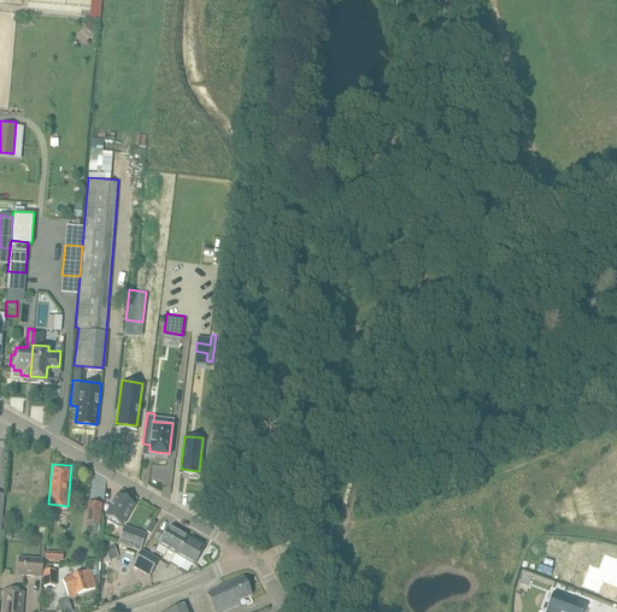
[(134,500),(117,492),(106,512),(109,515),(107,517),(118,523),(119,521),(122,522),(134,500)]
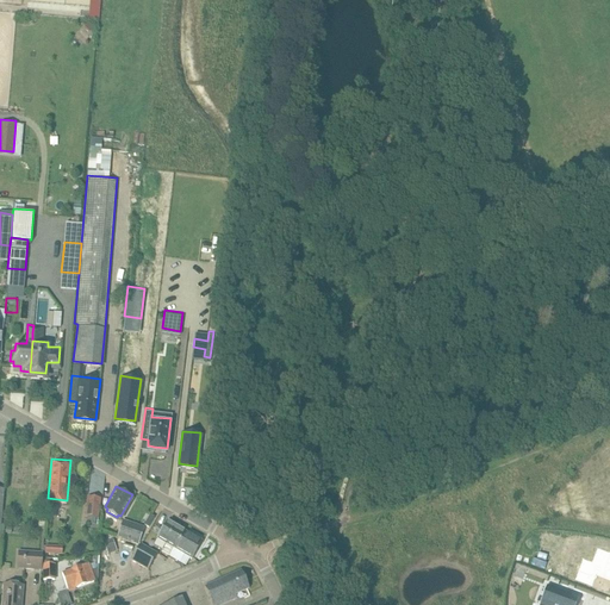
[(99,513),(100,498),(101,494),(87,492),(85,512),(99,513)]
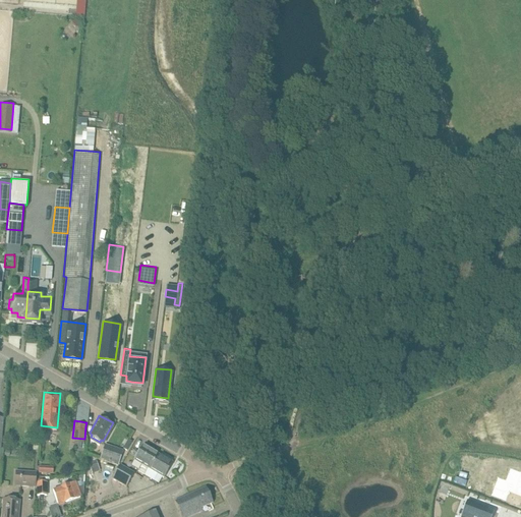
[(128,437),(123,445),(126,447),(131,439),(128,437)]
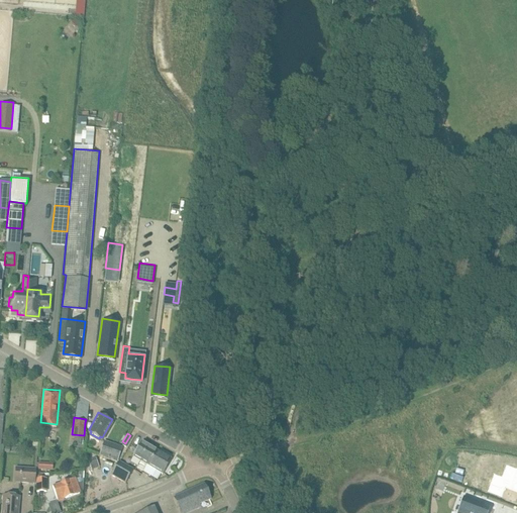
[(121,443),(104,438),(100,450),(117,456),(121,443)]
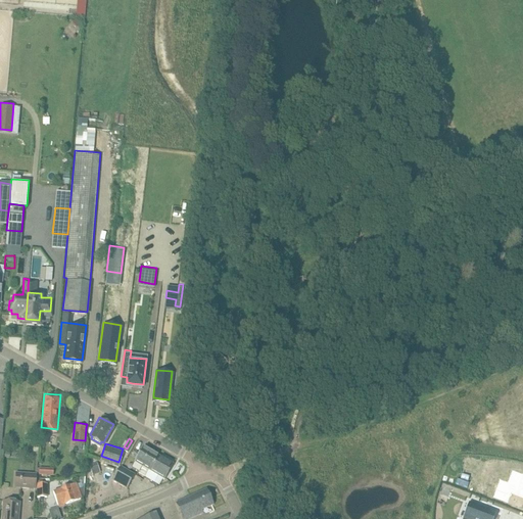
[(154,462),(159,453),(143,443),(135,459),(143,463),(138,470),(144,474),(148,466),(149,467),(152,462),(154,462)]
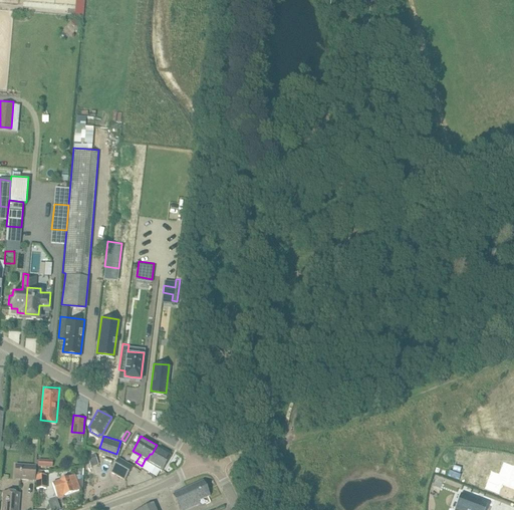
[(171,453),(157,445),(152,454),(150,454),(147,459),(162,468),(171,453)]
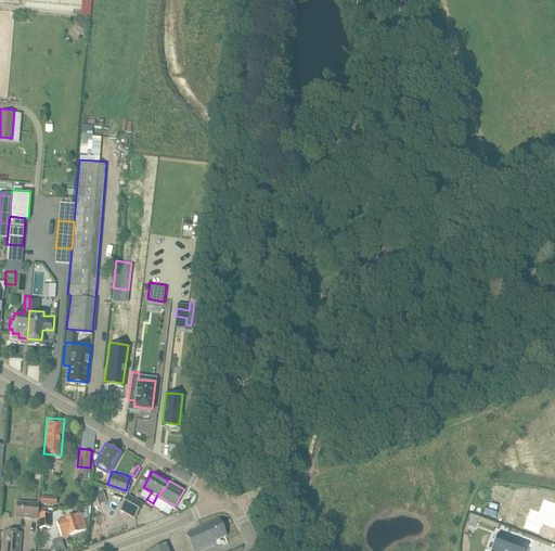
[(140,487),(133,484),(129,490),(136,495),(140,487)]
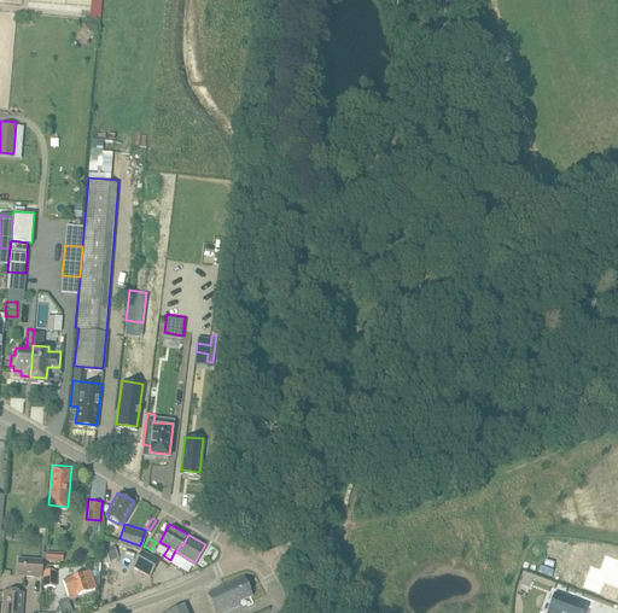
[(159,556),(149,550),(141,547),(133,562),(150,573),(159,556)]
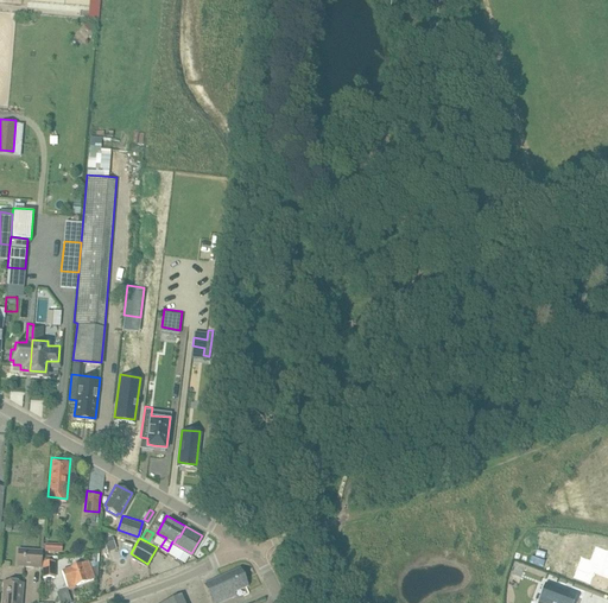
[(581,552),(572,573),(590,581),(593,572),(594,572),(595,570),(607,573),(607,546),(595,541),(590,556),(581,552)]
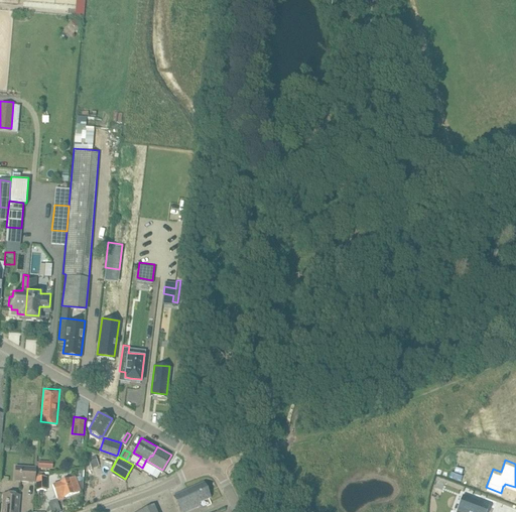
[(34,479),(35,464),(16,463),(15,478),(34,479)]
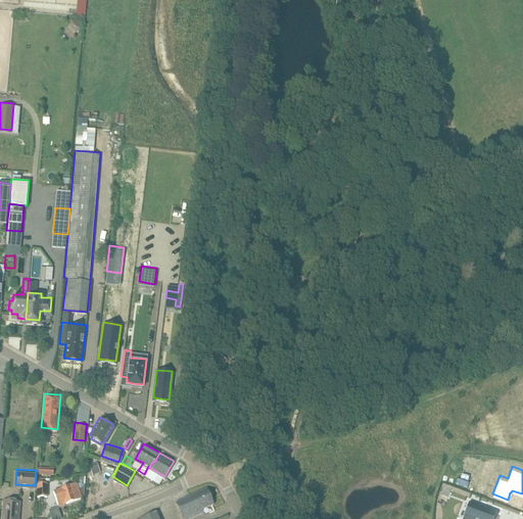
[(47,493),(47,480),(37,480),(37,493),(47,493)]
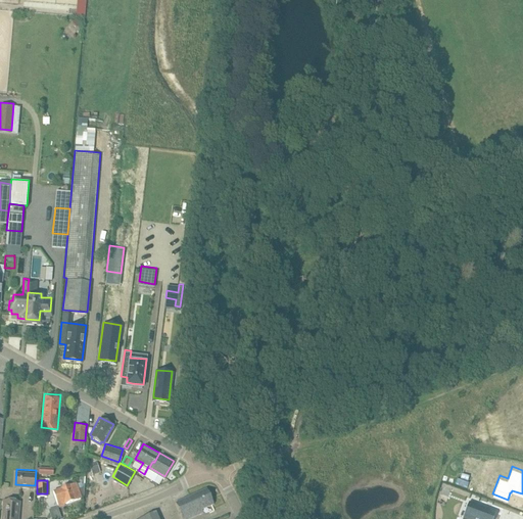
[(76,480),(64,484),(53,487),(58,503),(64,501),(81,494),(76,480)]
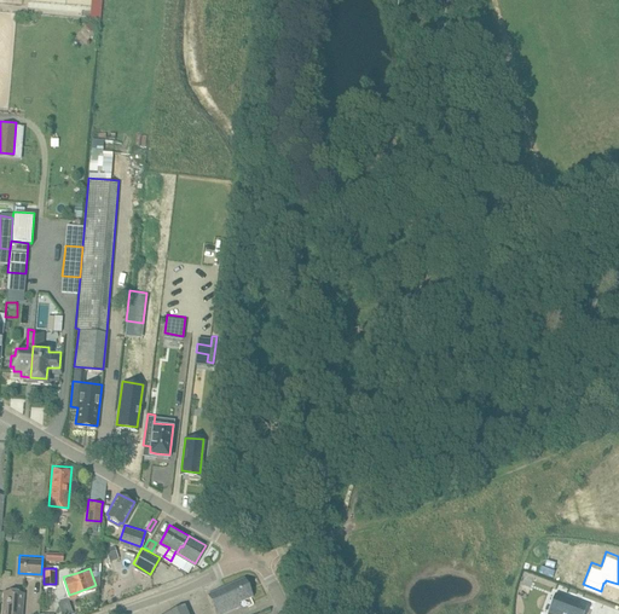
[(244,574),(207,591),(217,613),(241,602),(239,598),(253,592),(244,574)]
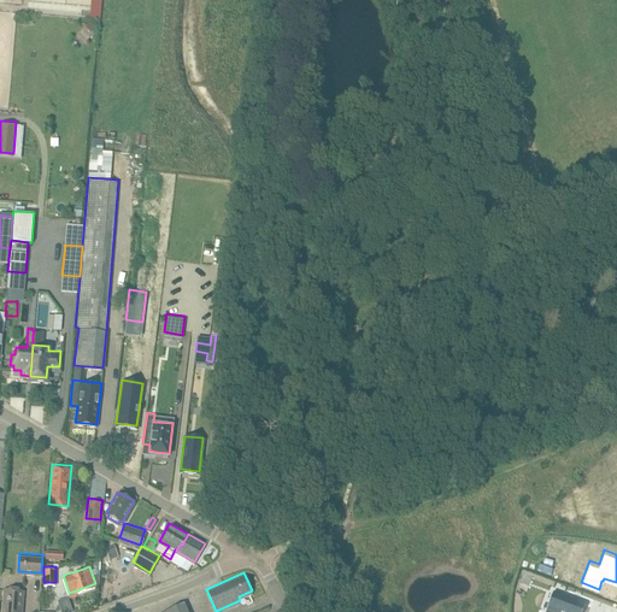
[(21,611),(22,611),(24,589),(5,587),(3,610),(1,611),(21,611)]
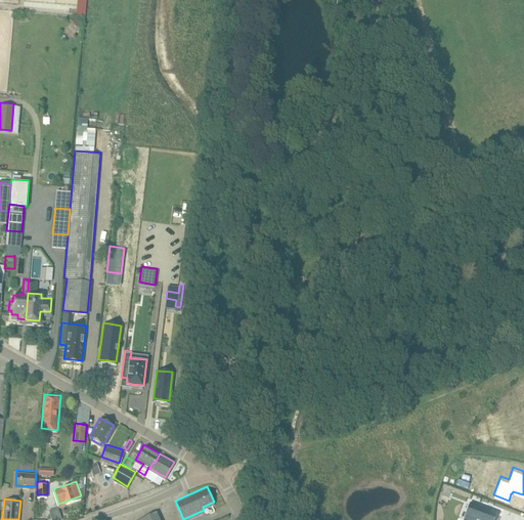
[(464,516),(463,517),(470,519),(491,519),(495,511),(480,505),(470,501),(469,502),(471,502),(465,517),(464,516)]
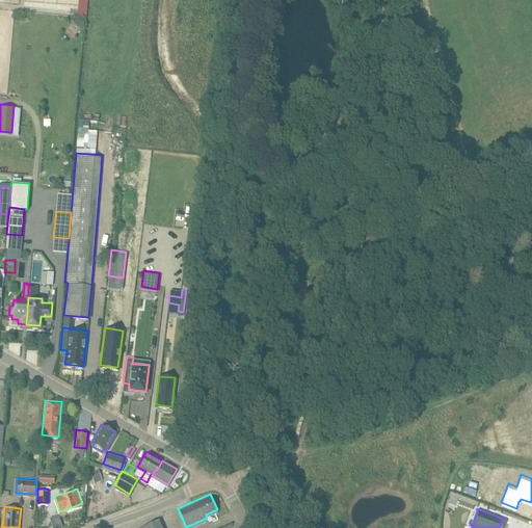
[(162,527),(158,518),(135,527),(162,527)]
